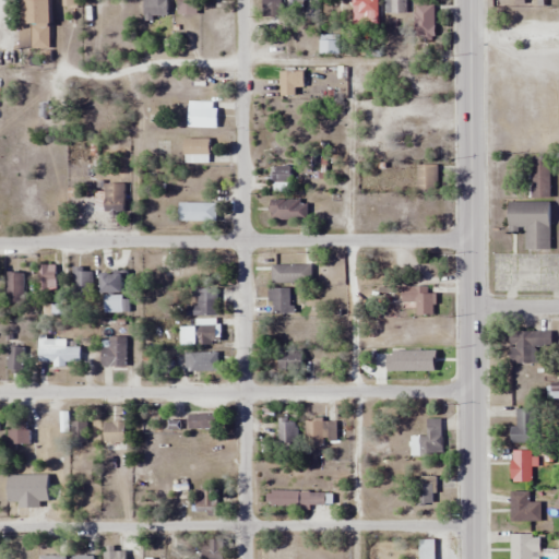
[(25,49),(49,49),(49,0),(23,0),(24,26),(25,26),(25,49)]
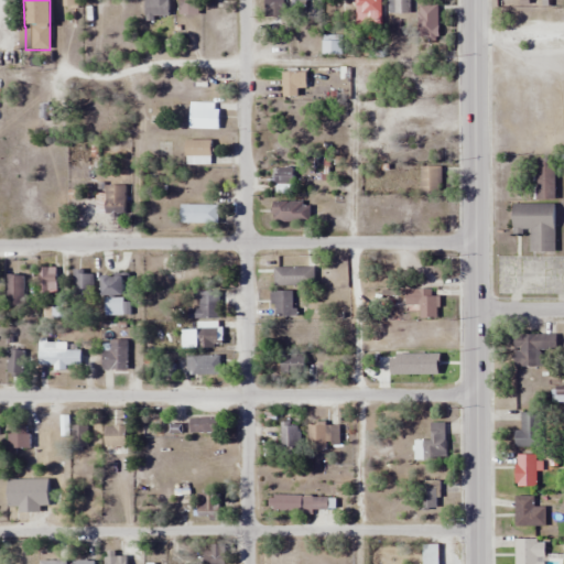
[(169,19),(167,0),(144,0),(145,19),(169,19)]
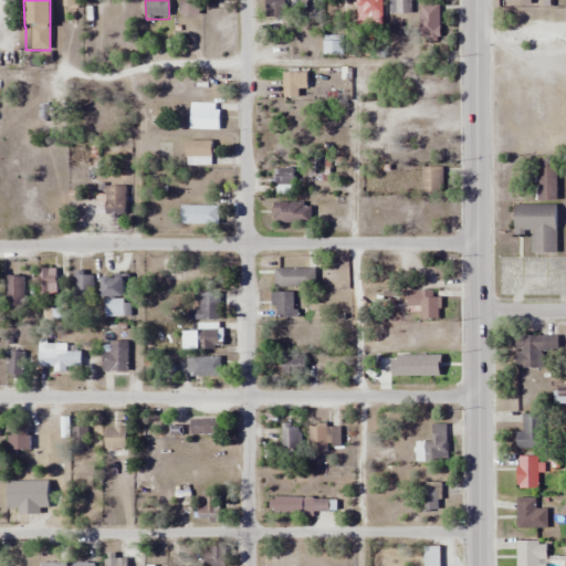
[(179,0),(179,10),(199,10),(198,0),(179,0)]
